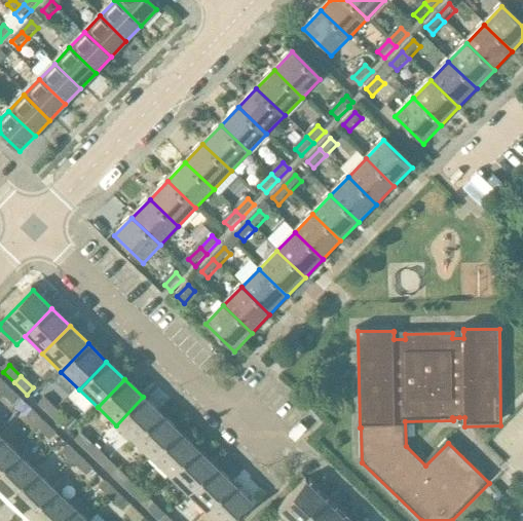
[(8,388),(0,380),(0,394),(2,396),(8,388)]
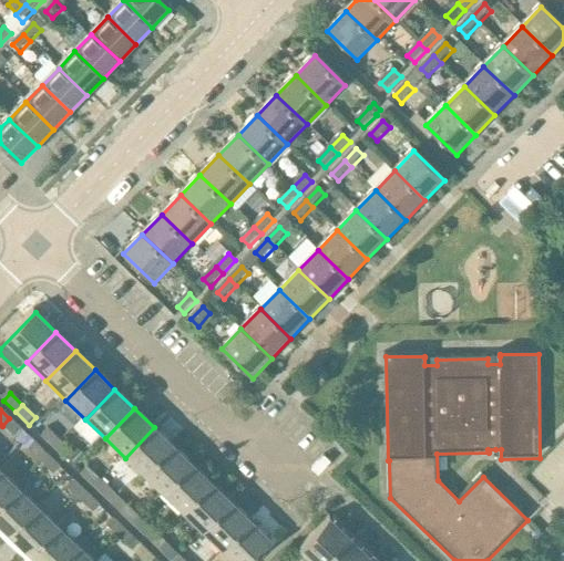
[(22,432),(9,418),(2,426),(16,438),(22,432)]
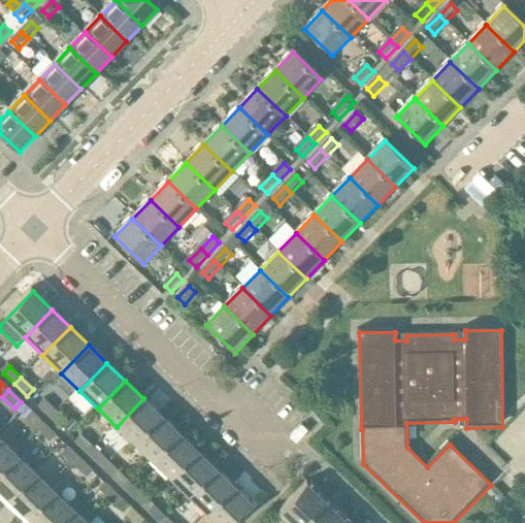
[(135,445),(162,417),(143,398),(117,427),(135,445)]
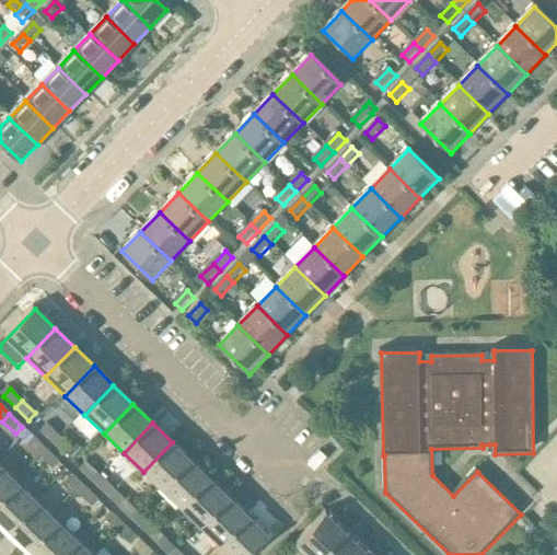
[(61,439),(49,427),(43,434),(55,446),(61,439)]
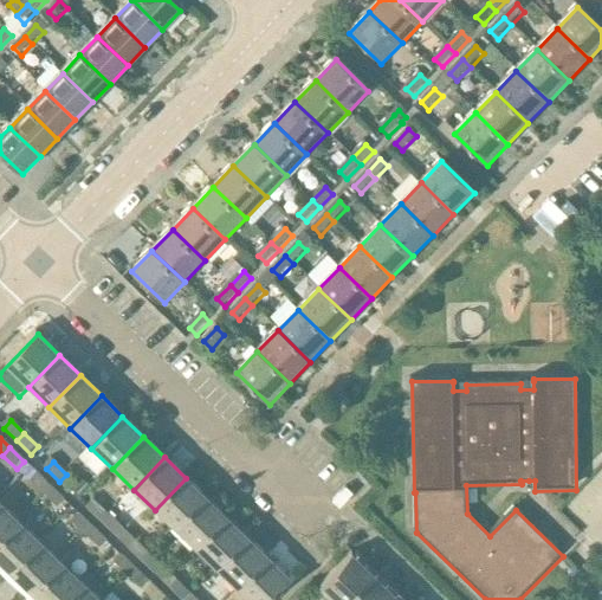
[(81,488),(66,475),(59,482),(72,495),(81,488)]
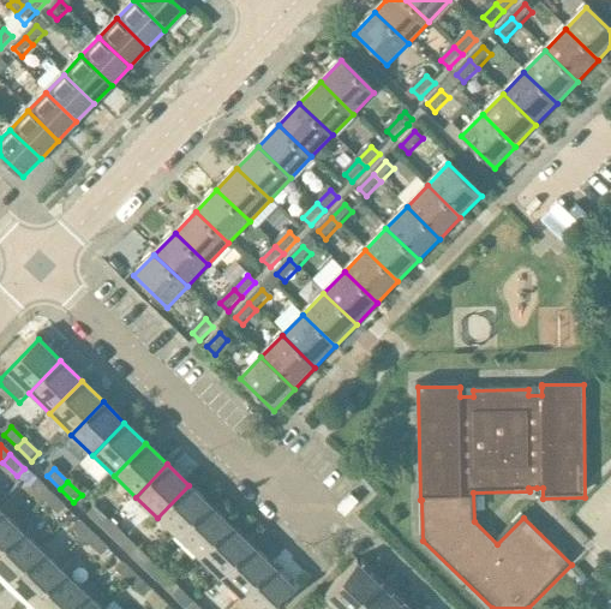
[(53,496),(40,483),(31,491),(46,503),(53,496)]
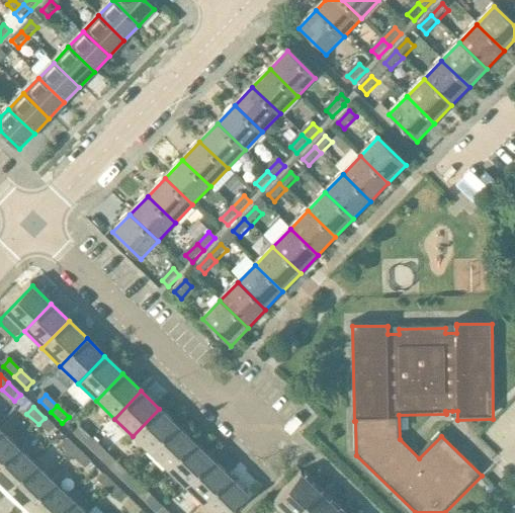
[(151,453),(177,426),(159,409),(133,436),(151,453)]
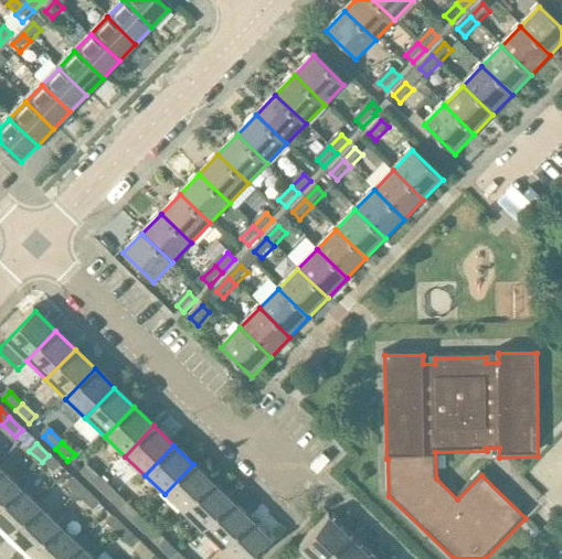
[(62,468),(49,455),(42,462),(54,475),(62,468)]
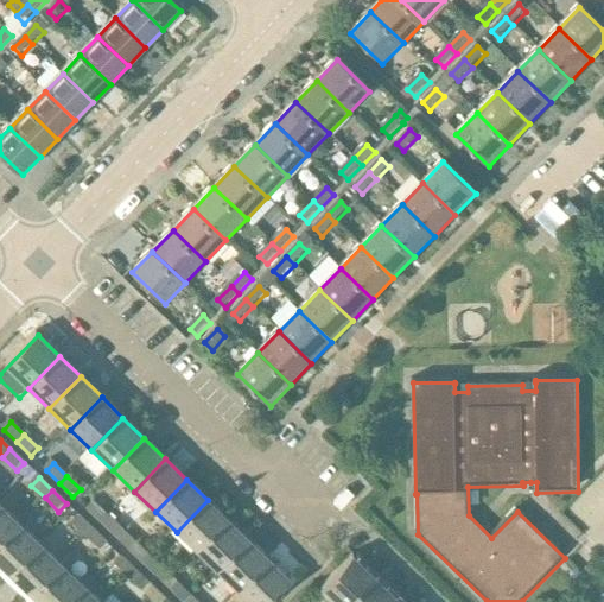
[(198,553),(229,520),(208,500),(177,532),(198,553)]
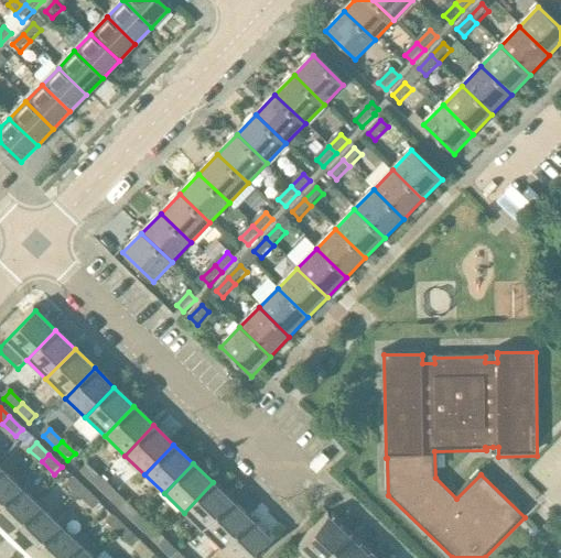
[(101,479),(88,467),(82,473),(95,487),(101,479)]
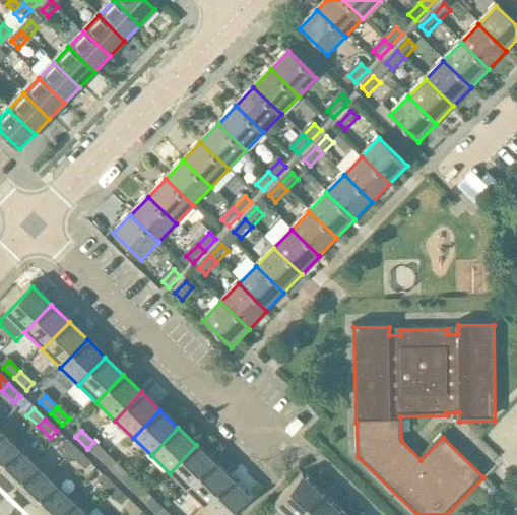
[(0,465),(16,448),(0,432),(0,465)]
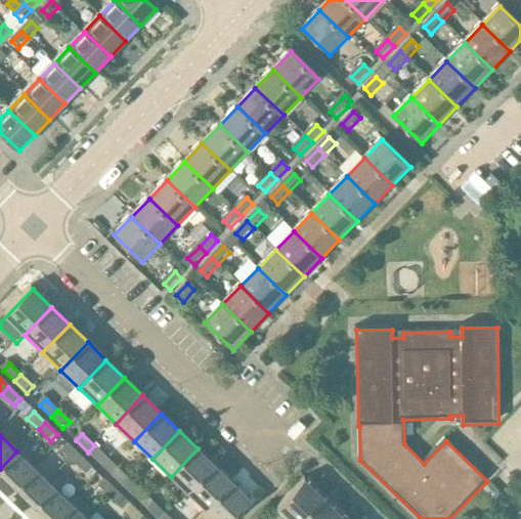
[(105,457),(94,445),(88,452),(99,464),(105,457)]
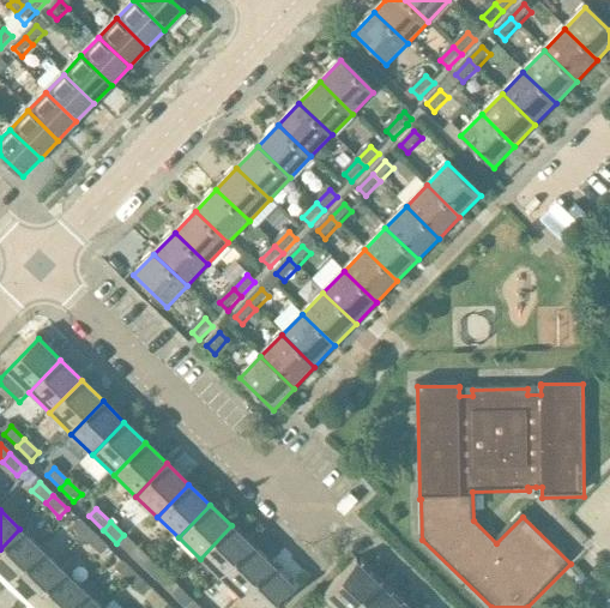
[(96,537),(82,524),(74,531),(89,545),(96,537)]
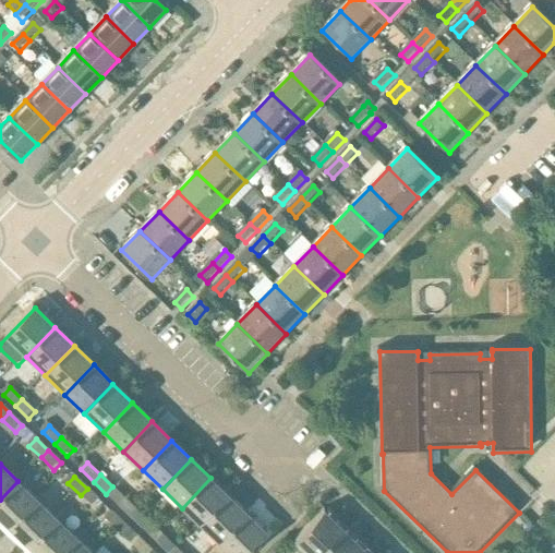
[(202,527),(230,497),(210,478),(182,508),(202,527)]
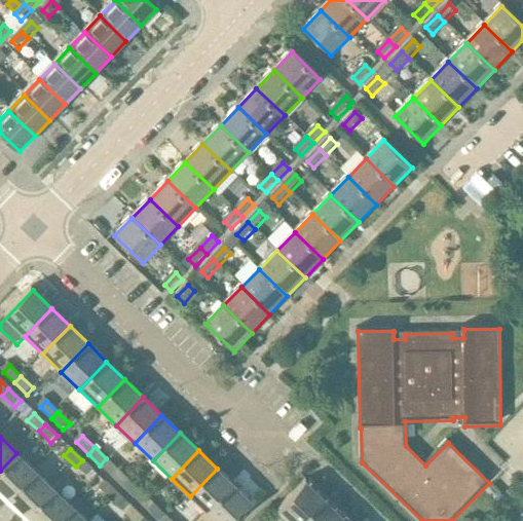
[(0,491),(8,499),(35,471),(16,453),(0,471),(0,491)]
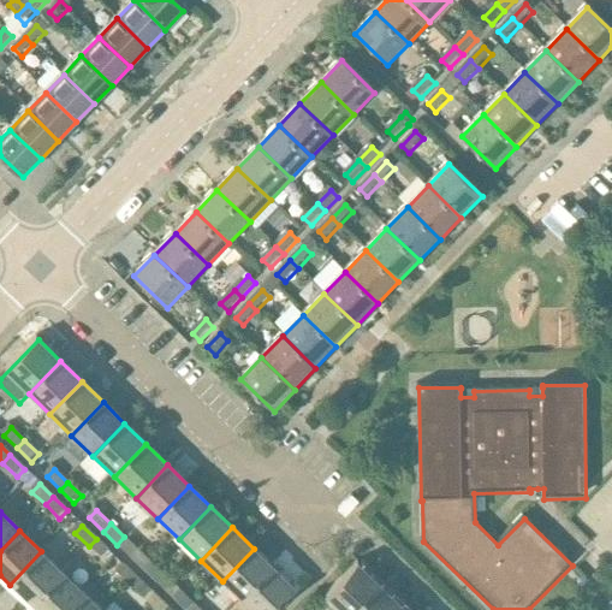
[(110,552),(96,539),(89,546),(102,560),(110,552)]
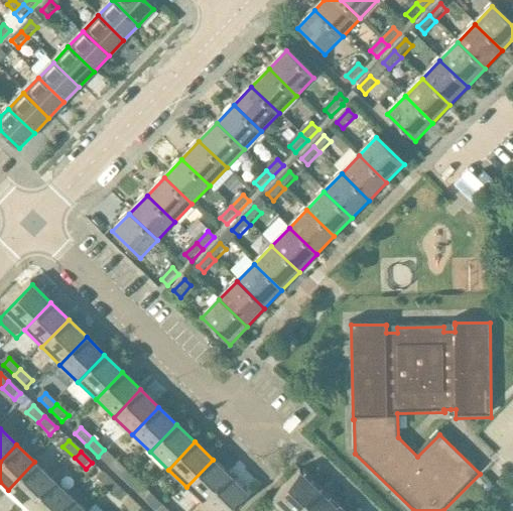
[(204,504),(231,477),(213,460),(186,487),(204,504)]
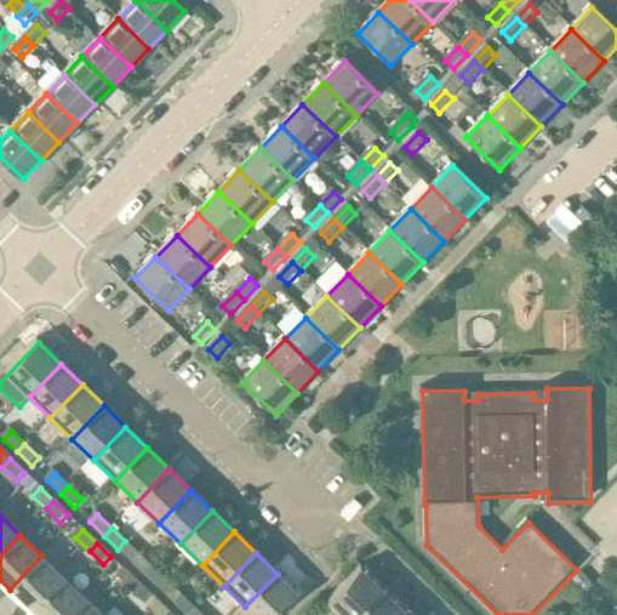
[(32,610),(63,578),(41,556),(10,590),(32,610)]
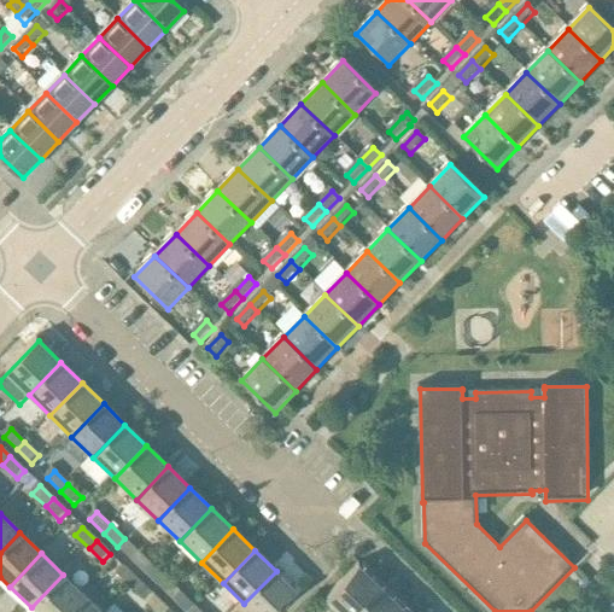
[(153,567),(140,554),(133,561),(146,576),(153,567)]
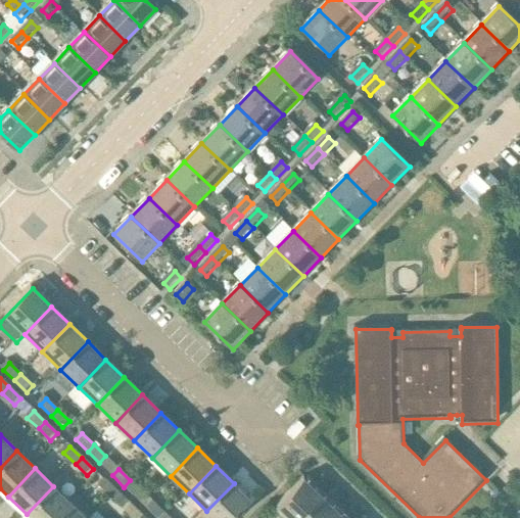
[(142,491),(130,480),(124,487),(136,498),(142,491)]
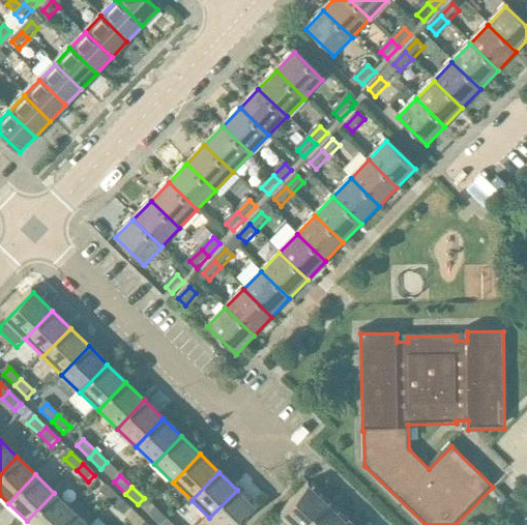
[(309,524),(328,504),(310,487),(283,515),(293,524),(309,524)]
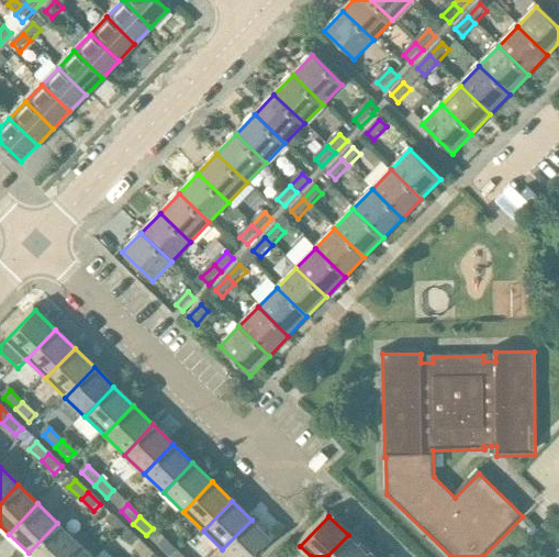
[(126,530),(114,517),(108,525),(120,537),(126,530)]
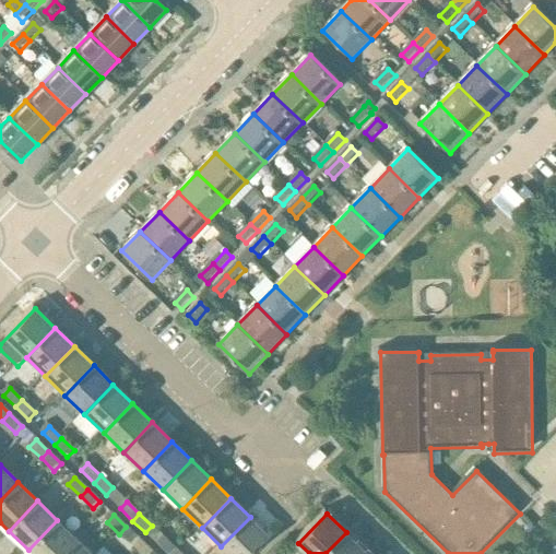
[(251,553),(270,535),(250,517),(221,546),(228,553),(251,553)]
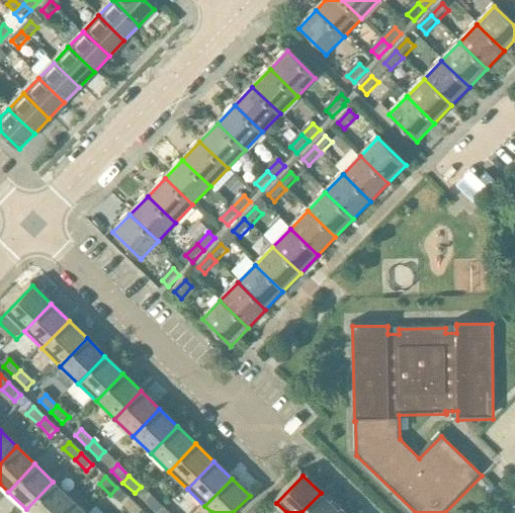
[(58,512),(71,499),(53,482),(26,509),(29,512),(58,512)]
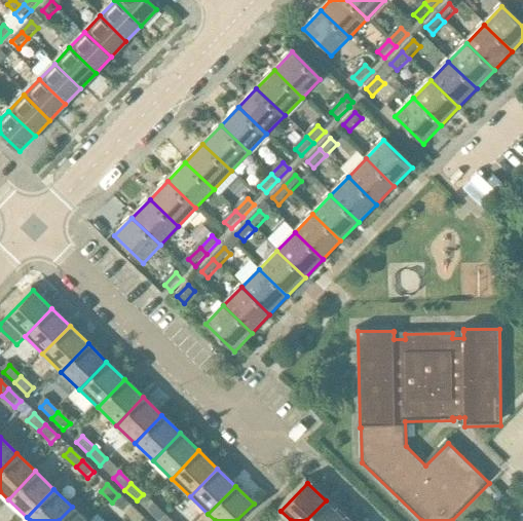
[(131,508),(118,495),(112,503),(124,514),(131,508)]
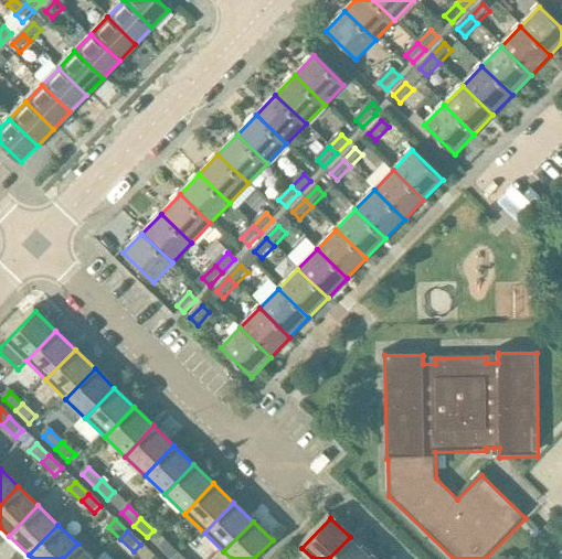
[(369,558),(370,557),(350,537),(329,558),(369,558)]
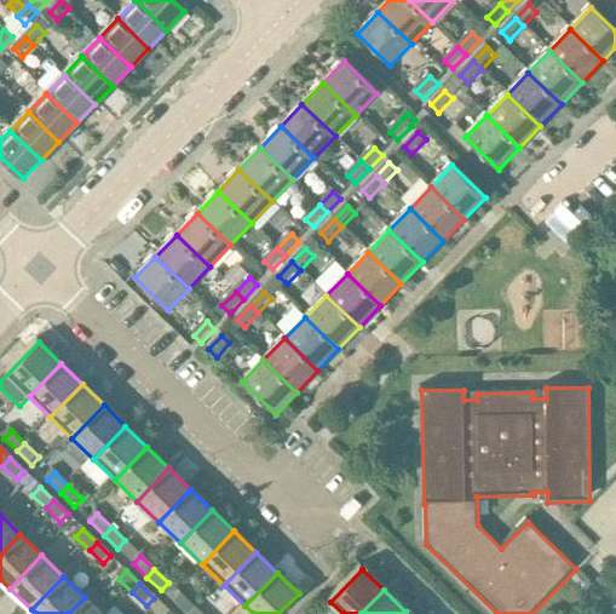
[(102,613),(85,597),(69,613),(102,613)]
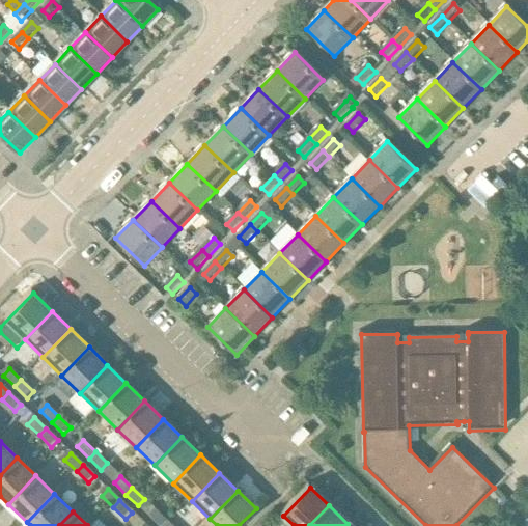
[(169,524),(157,511),(150,519),(158,525),(168,525),(169,524)]
